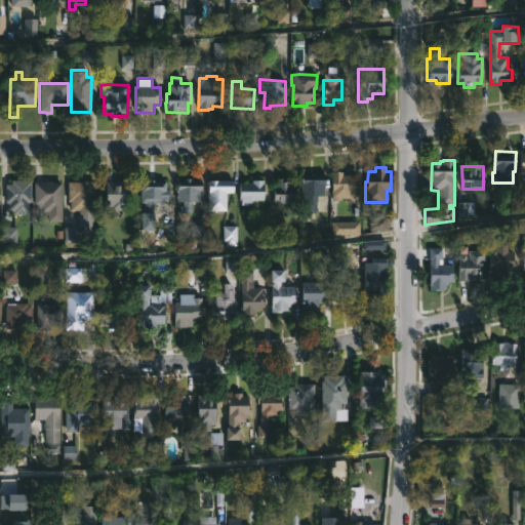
[(350,174),(350,179),(355,179),(355,197),(338,197),(337,202),(332,202),(332,170),(342,170),(342,173),(350,174)]
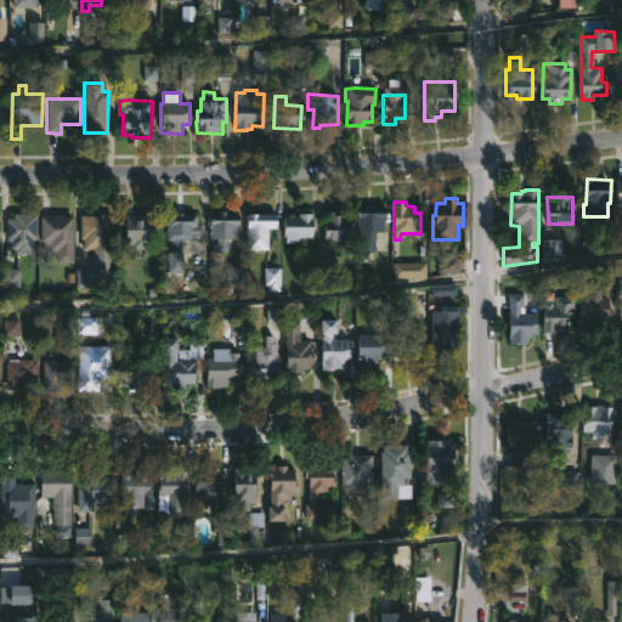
[(373,230),(373,249),(361,249),(361,230),(356,230),(356,205),(385,205),(385,230),(373,230)]
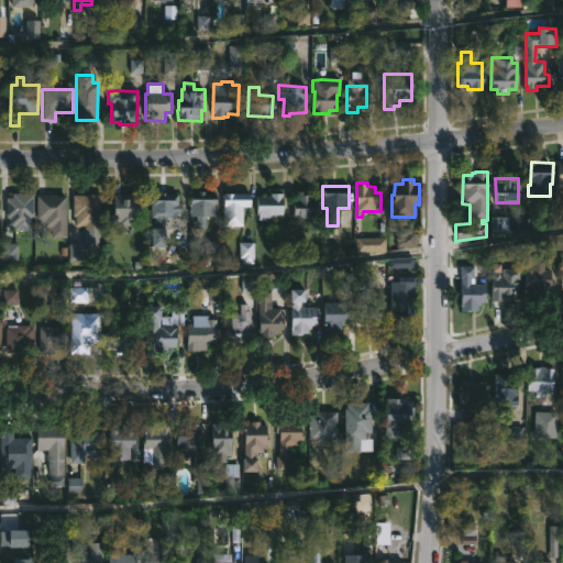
[(205,190),(205,191),(216,191),(214,216),(205,216),(205,227),(191,227),(191,219),(196,219),(196,214),(189,214),(189,191),(205,190)]
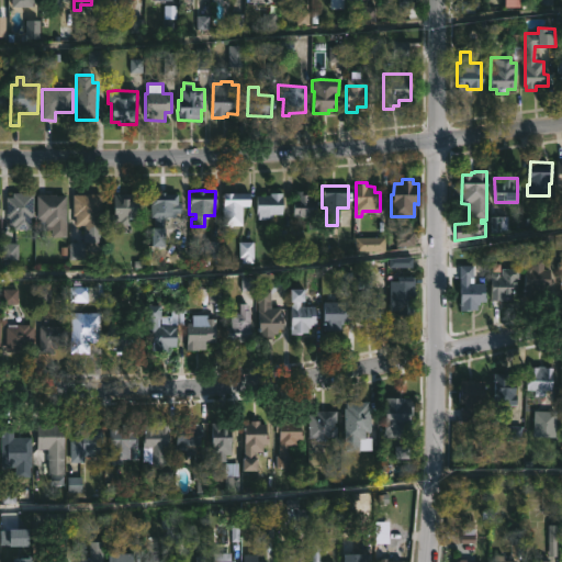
[(23,191),(33,192),(33,216),(31,216),(31,228),(23,228),(23,231),(20,231),(20,228),(14,228),(14,225),(9,225),(9,216),(7,216),(7,195),(12,195),(12,191),(23,191)]
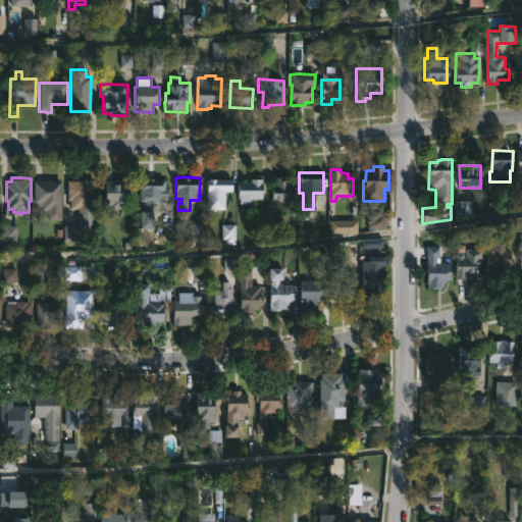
[(155,177),(165,178),(165,187),(168,187),(168,197),(163,197),(163,201),(152,201),(152,227),(140,227),(140,210),(143,210),(143,201),(140,201),(140,178),(155,177)]
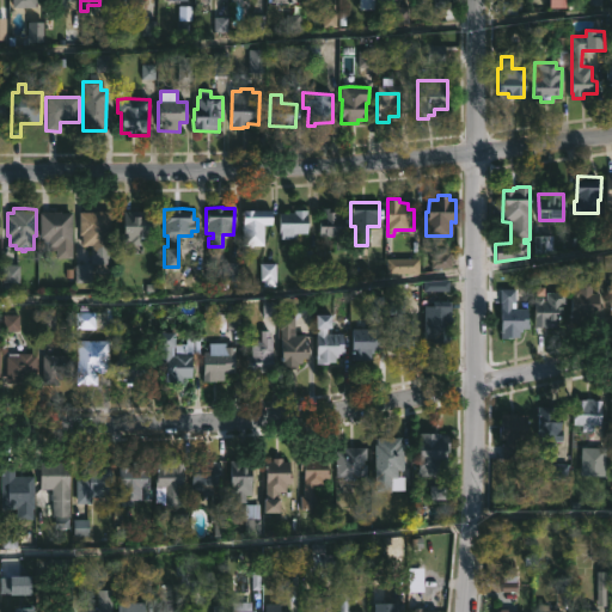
[(263,224),(263,245),(242,244),(242,208),(270,209),(270,224),(263,224)]
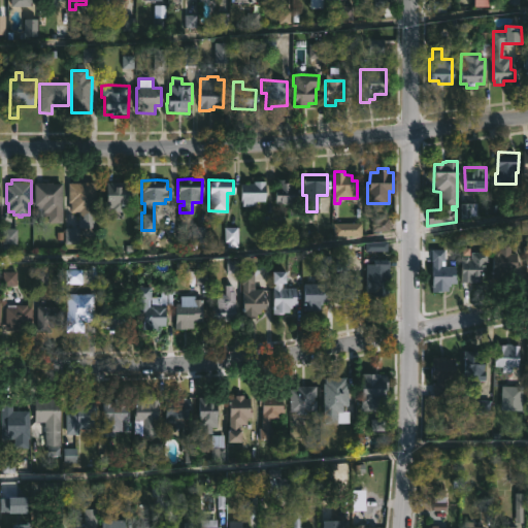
[(265,179),(264,200),(256,200),(256,205),(241,204),(241,199),(239,199),(240,183),(253,182),(253,179),(265,179)]
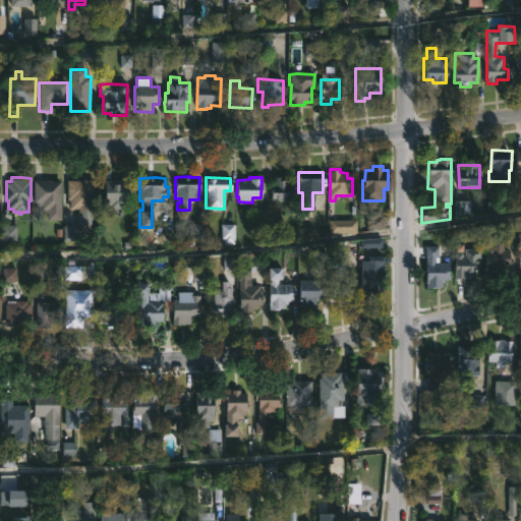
[(90,178),(90,180),(95,180),(94,225),(77,225),(77,209),(69,209),(69,199),(67,199),(67,179),(90,178)]
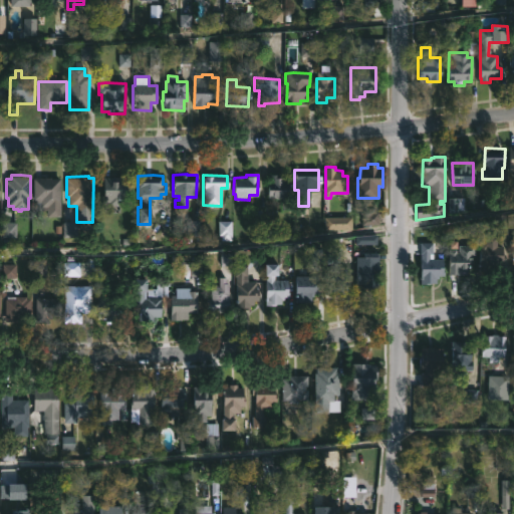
[(119,200),(119,205),(108,205),(109,202),(102,201),(103,176),(127,177),(127,201),(119,200)]
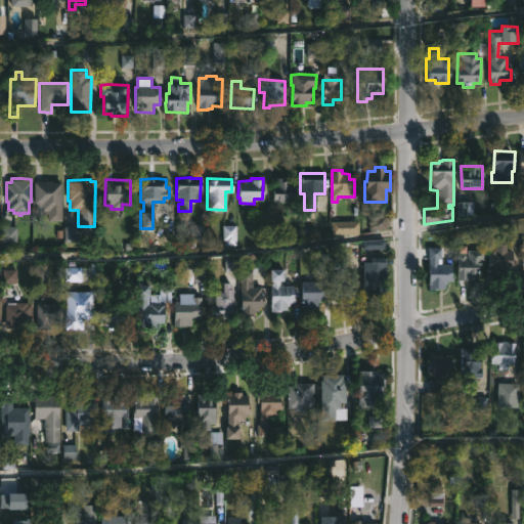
[(52,180),(62,181),(62,211),(41,211),(41,205),(37,205),(37,203),(35,203),(35,180),(52,180)]
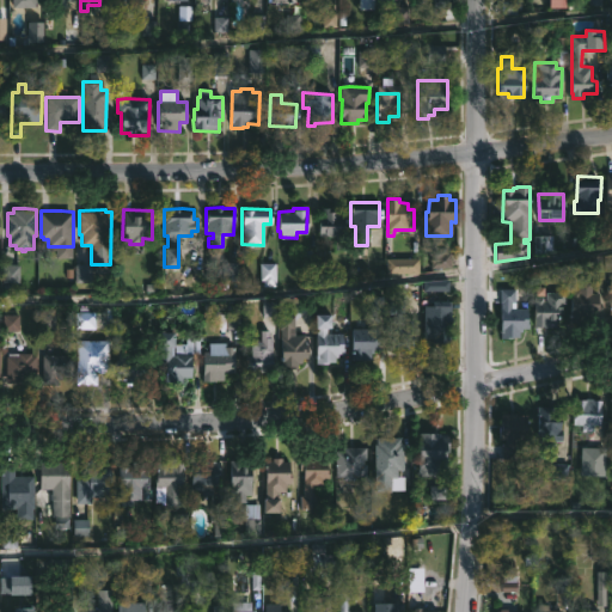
[(337,210),(336,214),(348,215),(347,236),(343,236),(343,249),(336,249),(336,236),(319,236),(320,214),(329,214),(329,210),(337,210)]
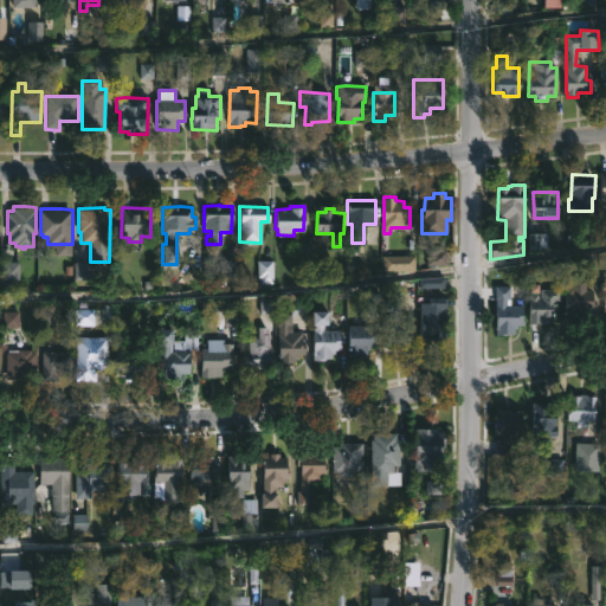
[(449,249),(427,249),(427,268),(449,268),(449,249)]
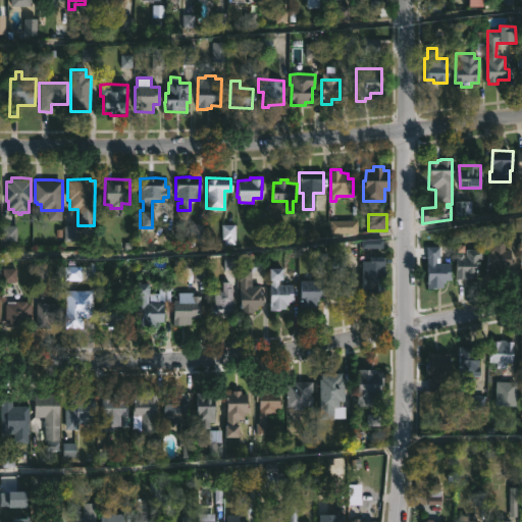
[(358,232),(329,232),(329,219),(358,219),(358,232)]
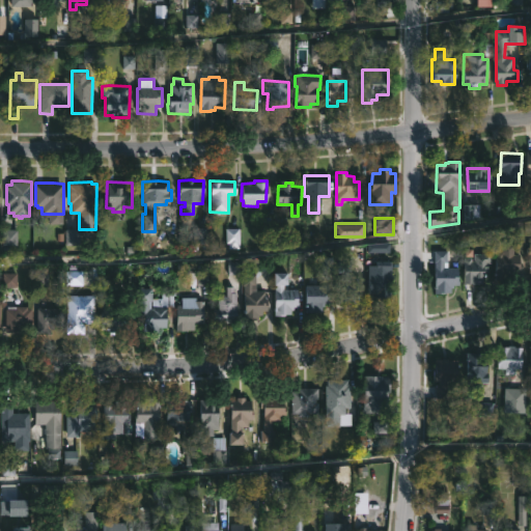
[(506,243),(506,244),(512,244),(512,254),(519,254),(519,274),(502,274),(502,281),(494,281),(494,251),(501,251),(501,244),(506,243)]
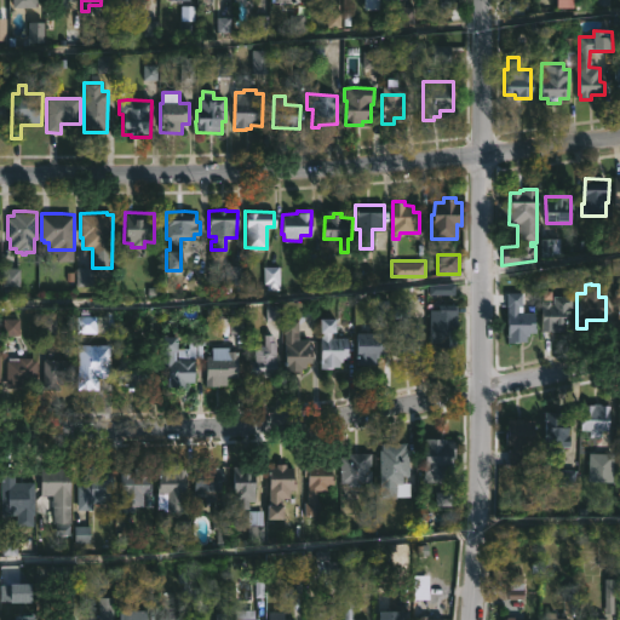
[(454,287),(430,287),(430,297),(454,297),(454,287)]
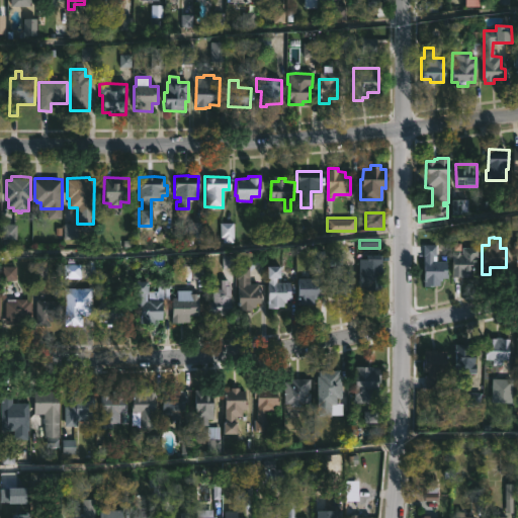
[(448,260),(448,273),(439,273),(439,284),(433,284),(433,286),(424,286),(425,243),(434,244),(434,260),(448,260)]
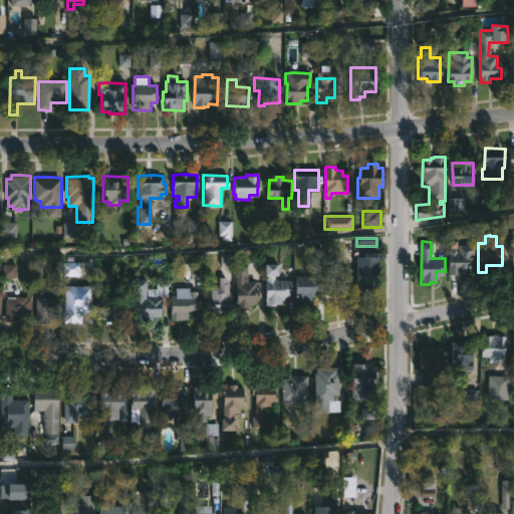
[(451,273),(449,273),(450,249),(458,249),(458,246),(473,246),(473,262),(471,262),(471,266),(462,266),(462,273),(451,273)]
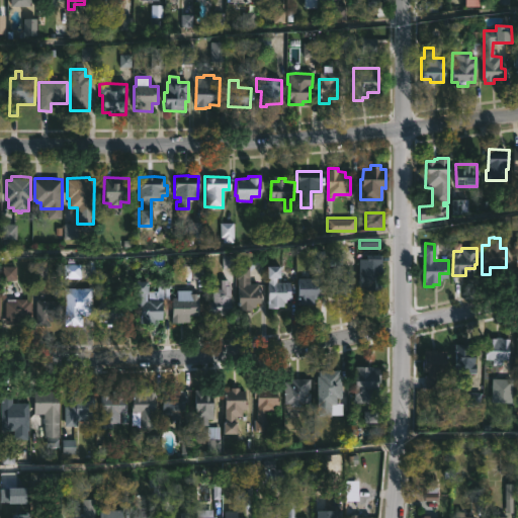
[(381,259),(380,264),(382,264),(382,275),(380,275),(380,289),(366,289),(366,286),(360,286),(360,258),(368,258),(368,253),(381,253),(381,259)]
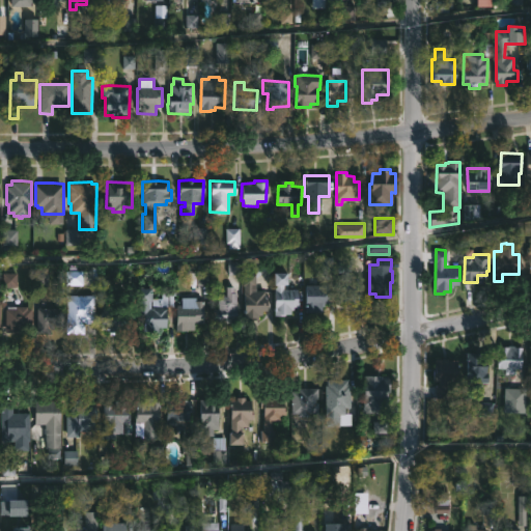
[(352,260),(351,277),(358,277),(359,279),(359,303),(351,306),(335,305),(335,294),(339,294),(339,260),(352,260)]
